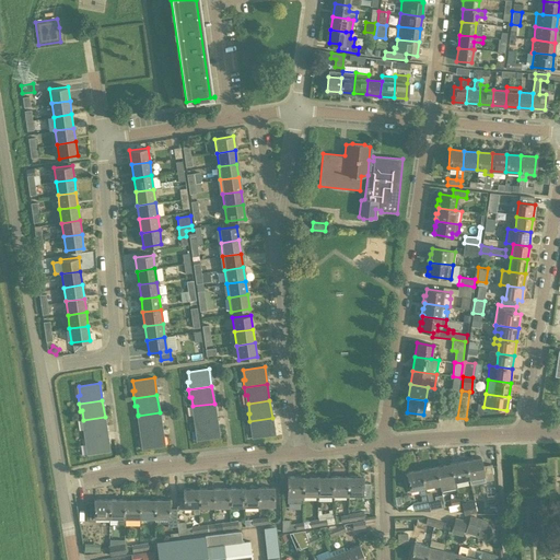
[(436,418),(446,419),(447,404),(439,403),(436,418)]
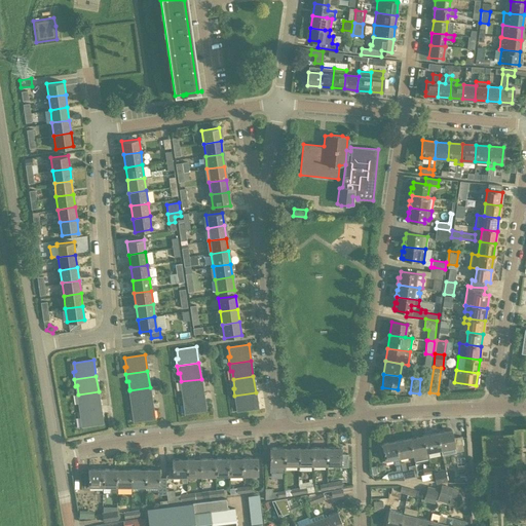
[(201,379),(181,381),(182,390),(181,390),(182,398),(203,395),(201,379)]
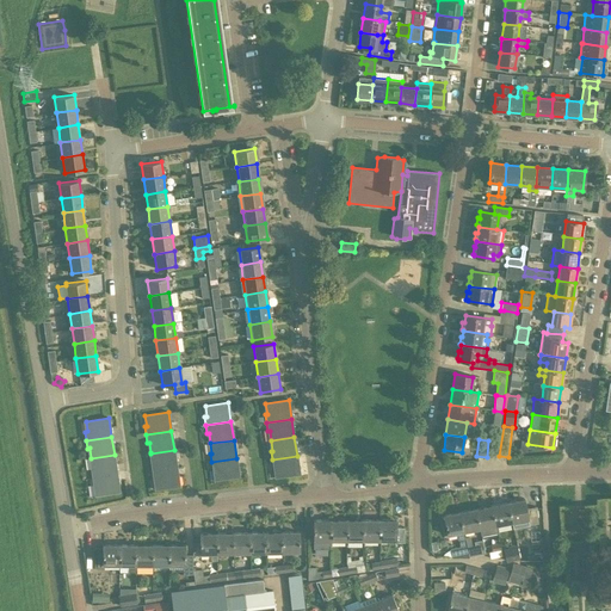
[(498,442),(488,440),(487,457),(495,458),(498,442)]
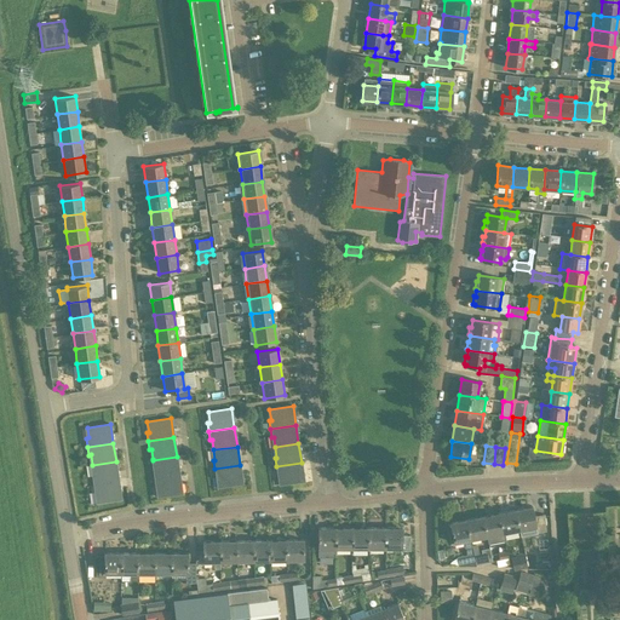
[(177,457),(153,460),(155,470),(153,470),(154,478),(179,475),(177,457)]
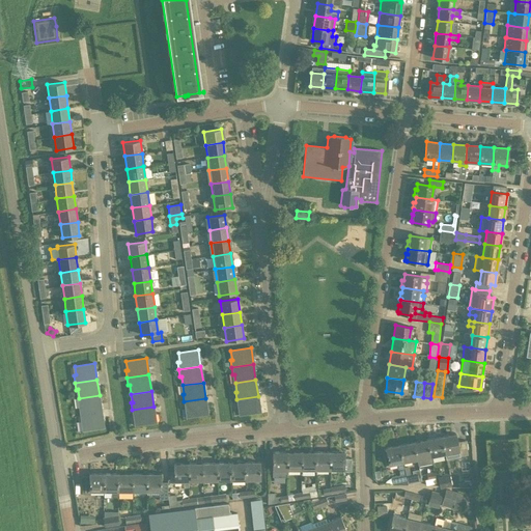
[(100,395),(79,398),(80,407),(79,408),(80,415),(102,412),(100,395)]
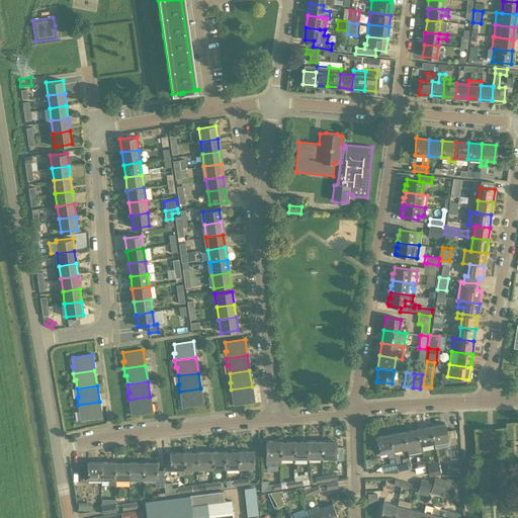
[(252,386),(231,390),(232,397),(233,397),(235,405),(254,402),(252,386)]
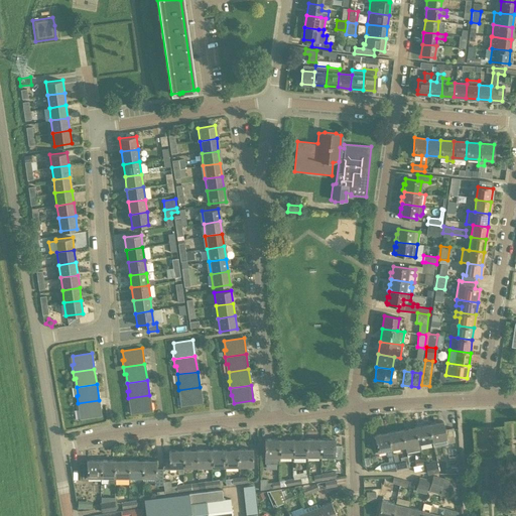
[(200,387),(178,390),(179,397),(181,397),(182,406),(202,403),(200,387)]
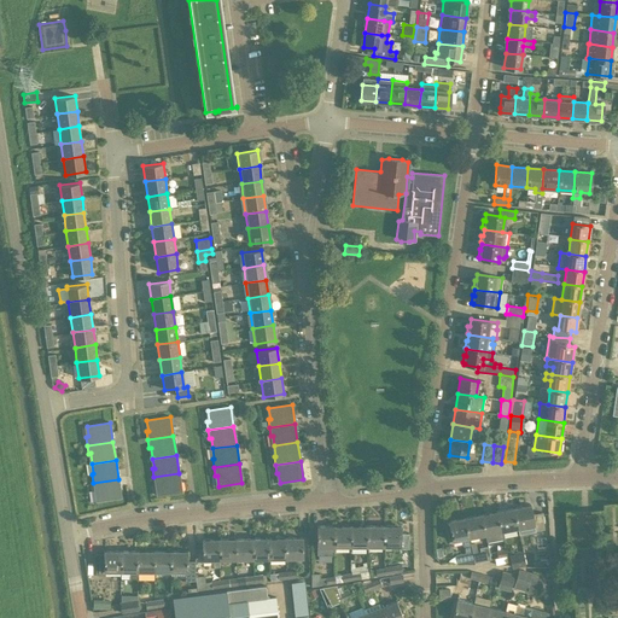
[(179,473),(153,477),(155,485),(157,485),(158,496),(181,493),(179,473)]
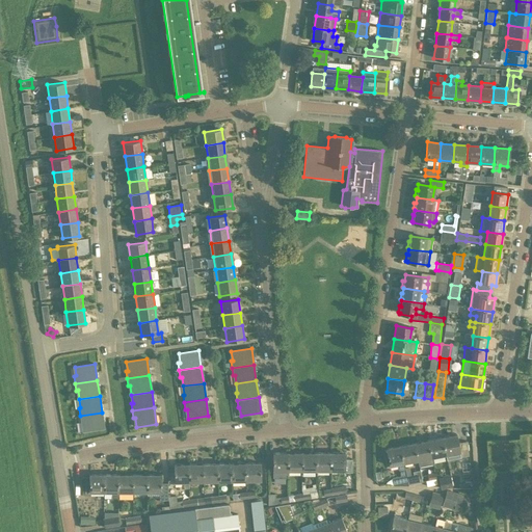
[(102,413),(80,416),(81,423),(82,422),(83,431),(104,428),(102,413)]
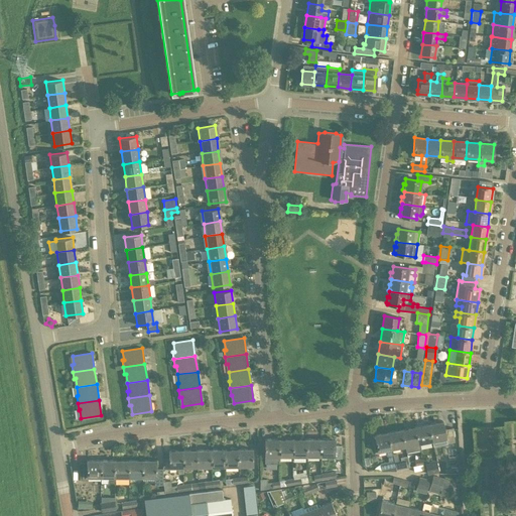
[(442,421),(428,424),(432,440),(431,440),(432,446),(454,441),(453,427),(444,429),(442,421)]
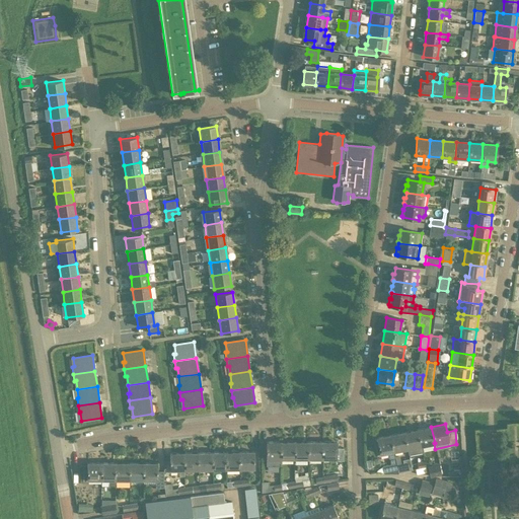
[(431,427),(418,430),(421,446),(422,446),(434,443),(435,443),(431,427)]
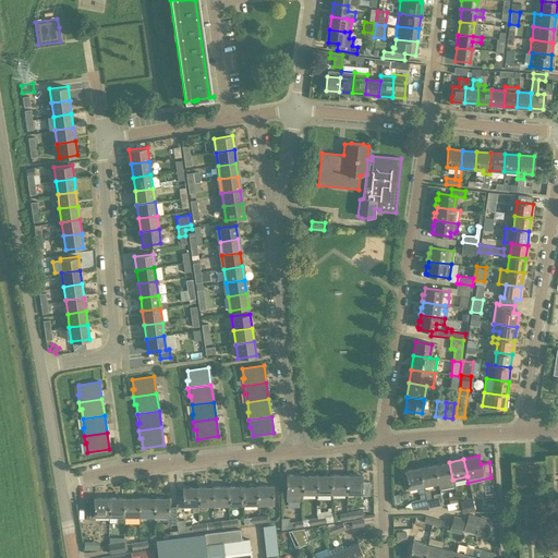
[(449,462),(434,464),(438,483),(438,482),(439,489),(455,486),(453,480),(452,480),(449,462)]
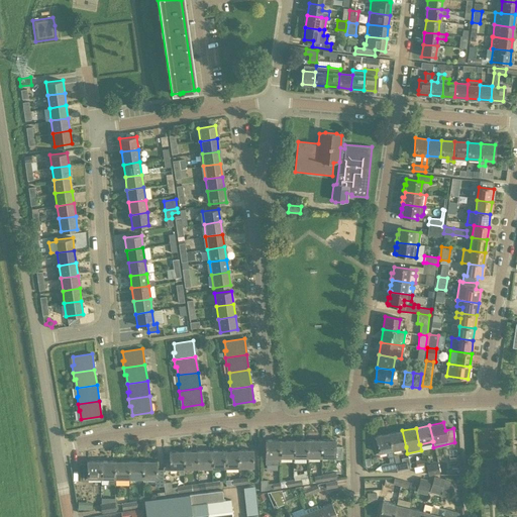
[(402,430),(389,433),(392,449),(393,449),(406,447),(402,430)]
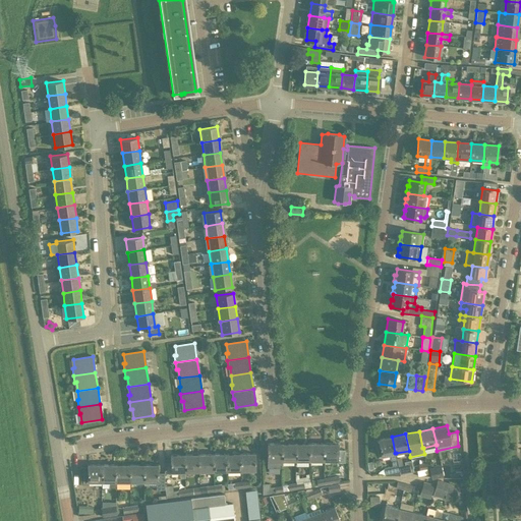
[(392,437),(378,440),(382,456),(390,454),(391,460),(397,459),(396,453),(395,453),(392,437)]
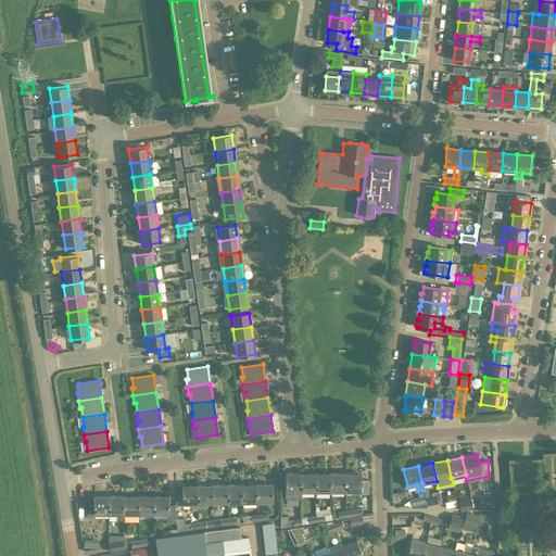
[(285,492),(300,492),(300,474),(285,474),(285,492)]
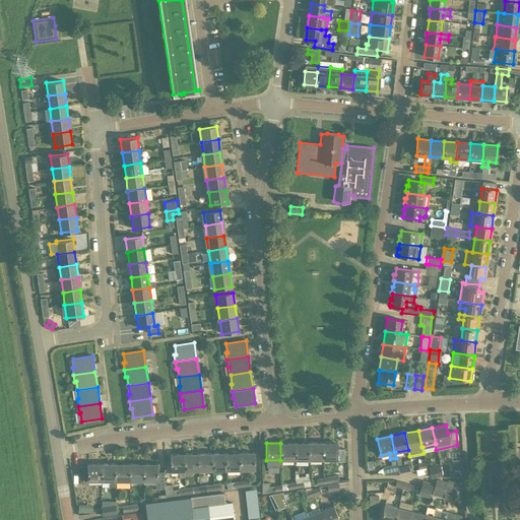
[(295,443),(280,443),(280,460),(295,460),(295,443)]
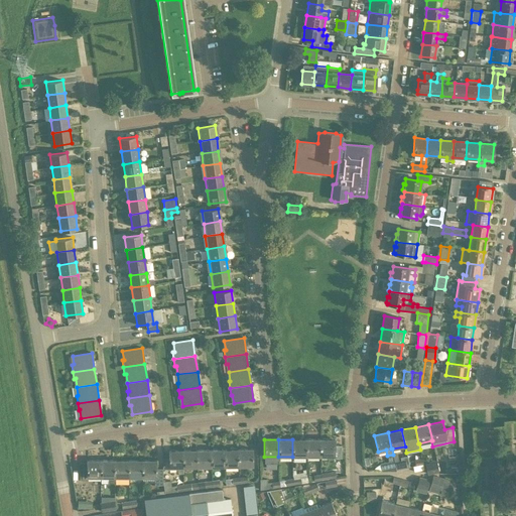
[(306,439),(292,439),(292,457),(306,457),(306,439)]
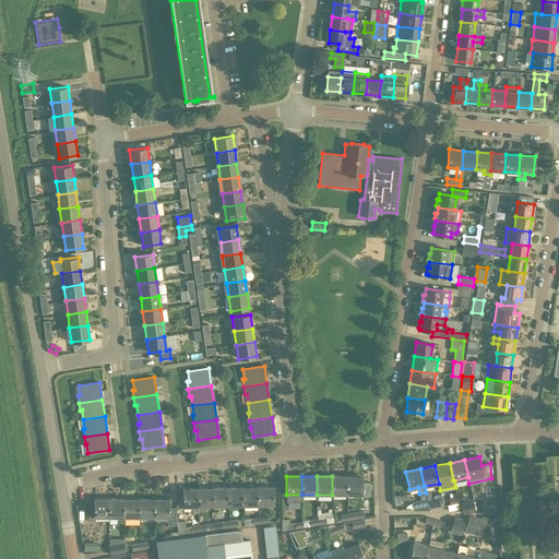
[(347,476),(332,476),(332,495),(347,495),(347,476)]
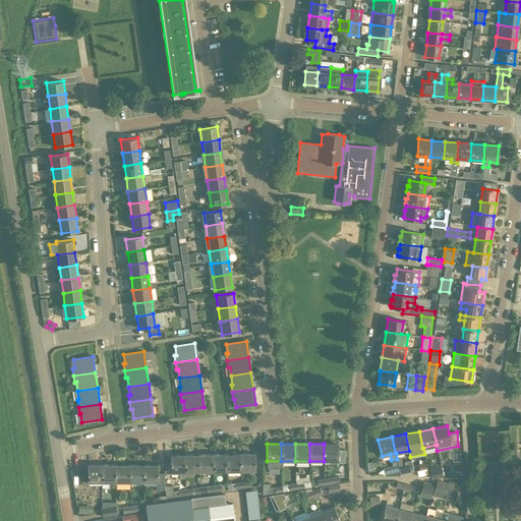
[(338,444),(324,444),(324,461),(338,461),(338,444)]
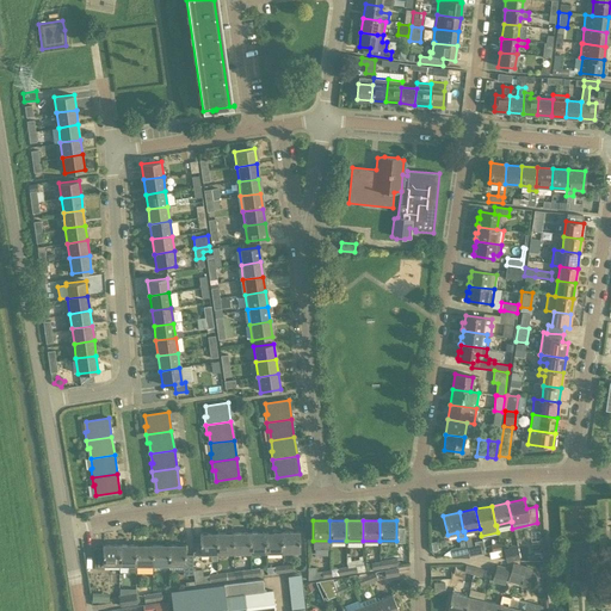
[(266,532),(250,534),(250,553),(266,553),(266,532)]
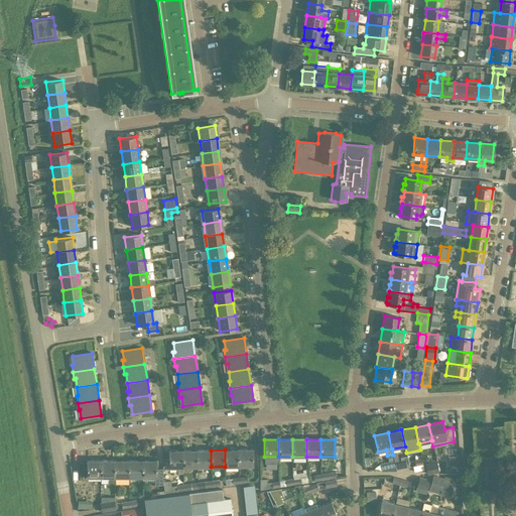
[(239,449),(225,449),(225,467),(239,467),(239,449)]
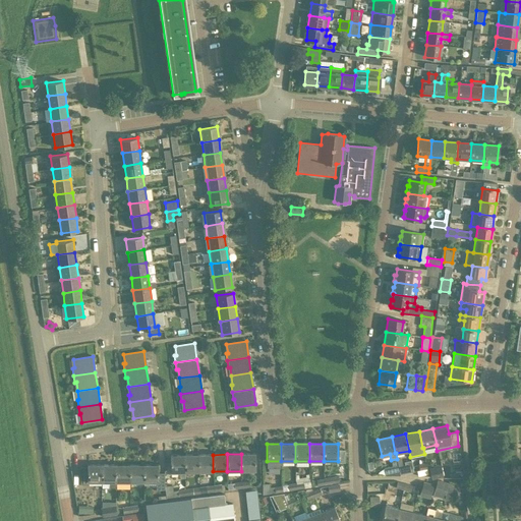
[(241,454),(241,471),(255,471),(255,454),(241,454)]
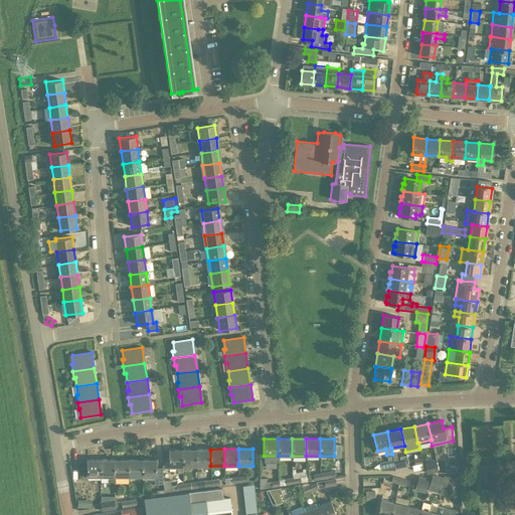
[(183,473),(183,467),(183,450),(168,450),(169,467),(176,467),(176,473),(183,473)]
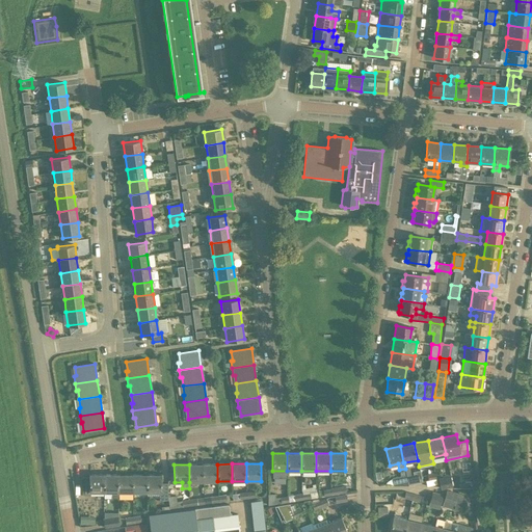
[(203,464),(189,464),(189,482),(204,482),(203,464)]
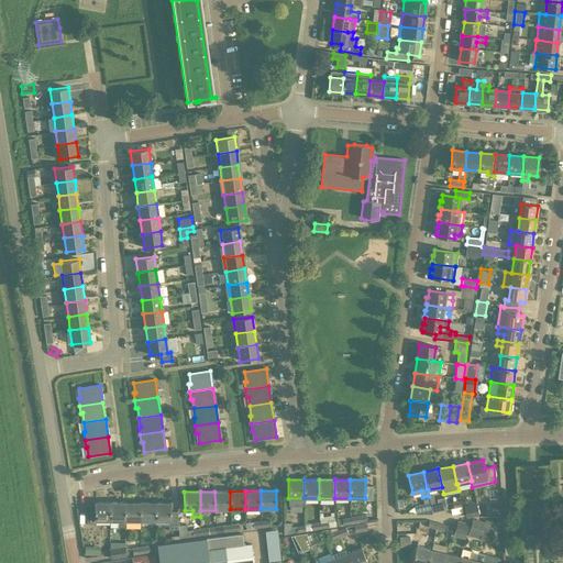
[(230,492),(214,492),(216,510),(230,509),(230,492)]
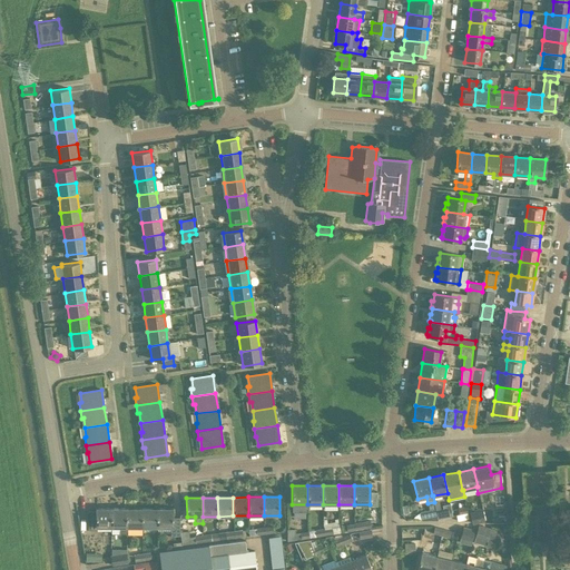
[(434,502),(428,503),(429,510),(420,512),(421,520),(438,520),(438,519),(435,510),(434,502)]
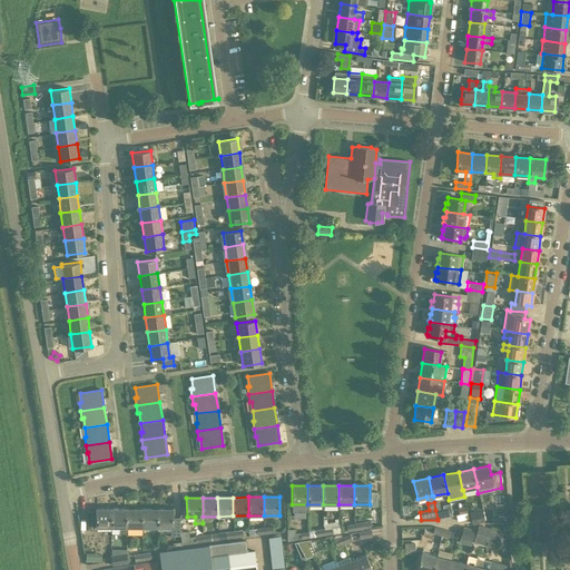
[(452,516),(450,503),(442,505),(443,508),(435,510),(438,519),(452,516)]
